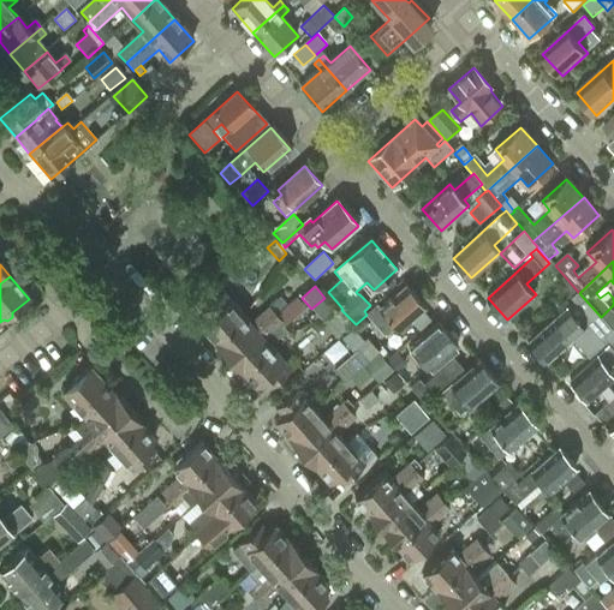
[(398,332),(423,310),(406,289),(381,311),(376,306),(367,315),(386,338),(397,329),(398,332)]
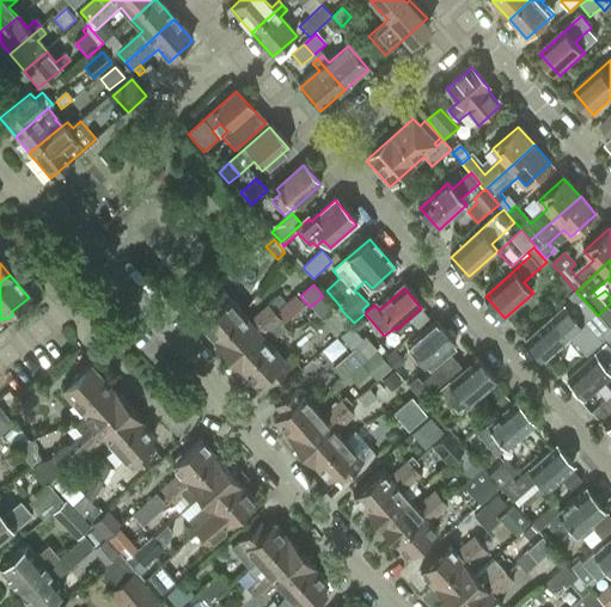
[(610,330),(598,316),(576,292),(575,290),(568,296),(570,299),(525,339),(544,360),(569,337),(586,356),(605,339),(610,335),(610,330)]
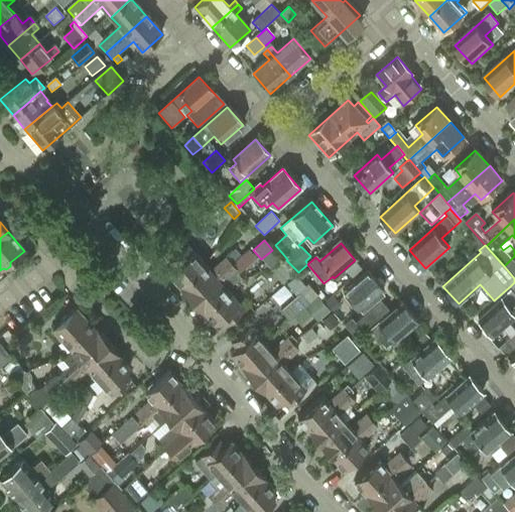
[(181,287),(205,266),(188,247),(170,263),(175,269),(169,275),(181,287)]
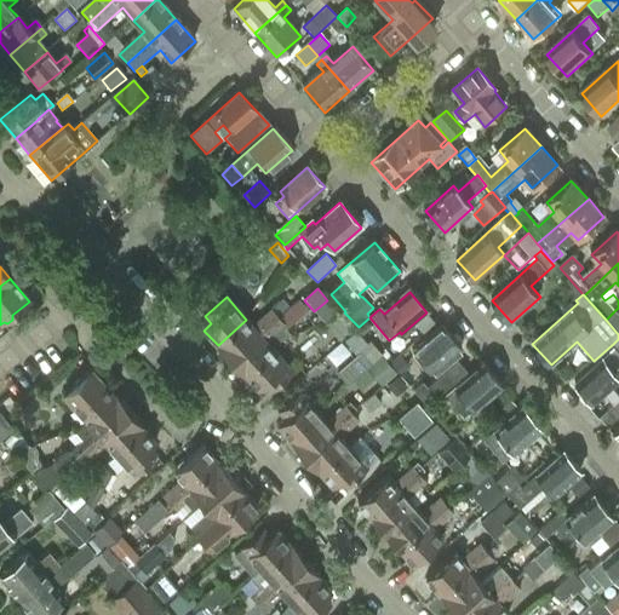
[(279,317),(290,308),(284,302),(273,311),(254,328),(246,320),(218,345),(217,346),(230,362),(279,319),(279,317)]
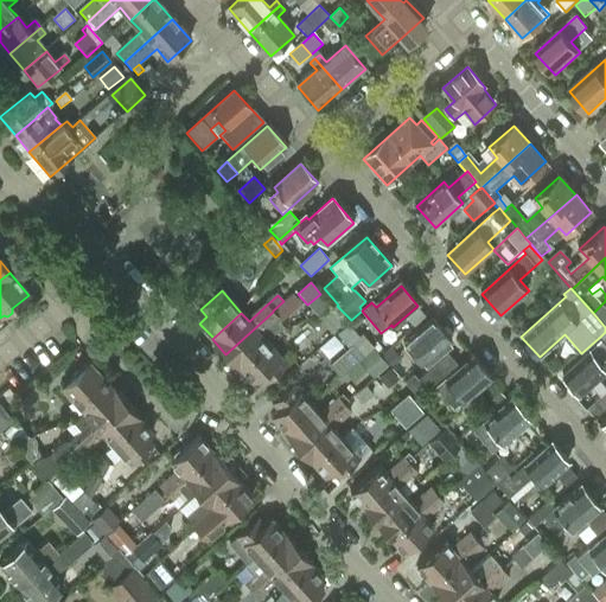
[(337,330),(348,320),(335,306),(323,315),(319,319),(333,334),(338,331),(337,330)]
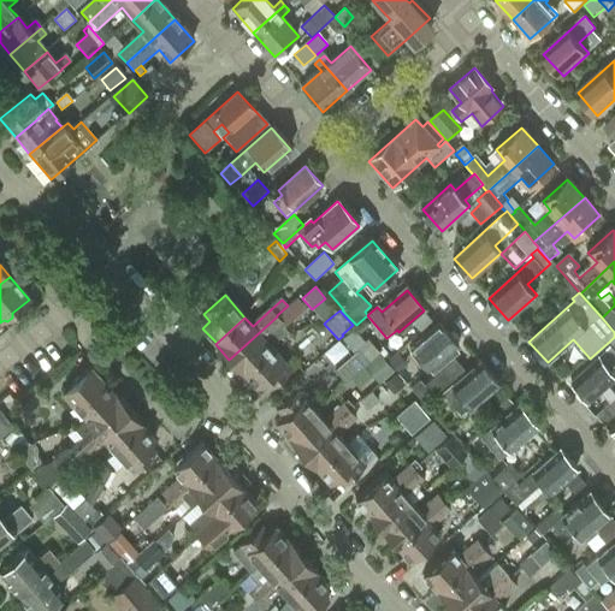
[(265,340),(284,324),(277,316),(229,360),(243,375),(244,374),(243,374),(272,349),(265,340)]
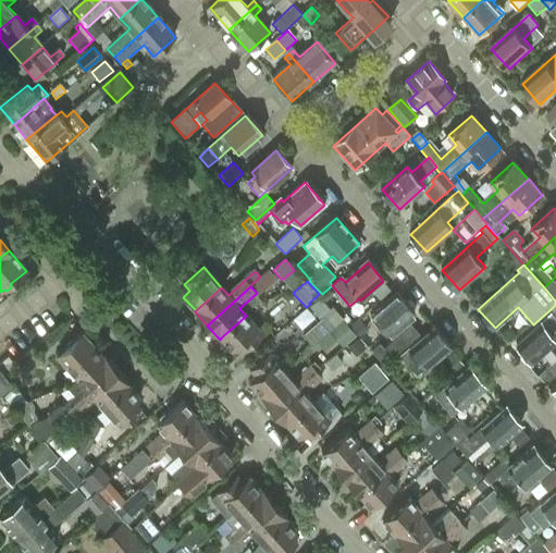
[(325,302),(333,294),(329,290),(321,296),(325,302)]
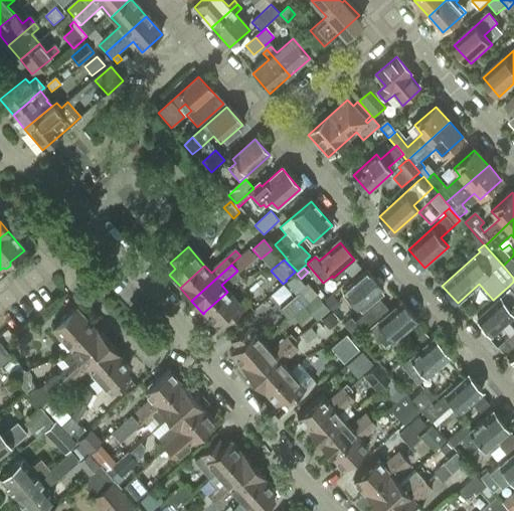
[(361,311),(383,291),(367,273),(345,293),(361,311)]
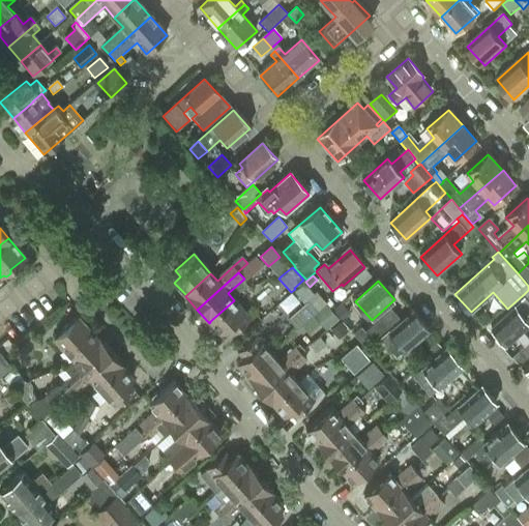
[(304,305),(316,296),(305,284),(295,293),(304,305)]
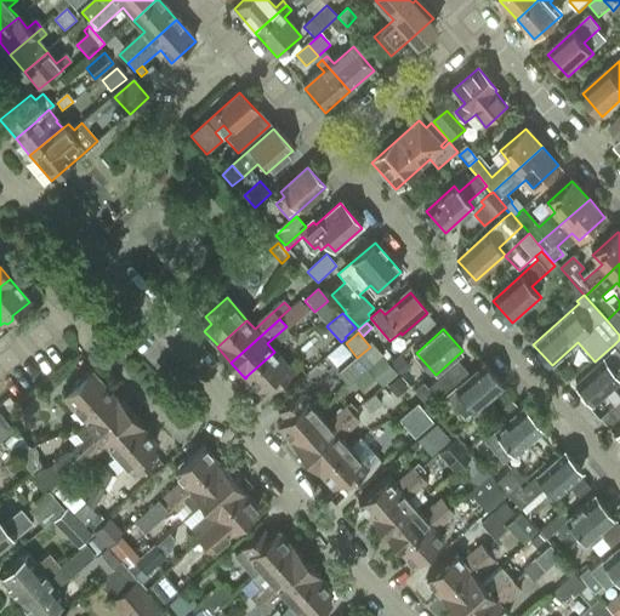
[(619,376),(618,375),(619,374),(619,354),(615,349),(576,385),(593,404),(619,380),(619,376)]
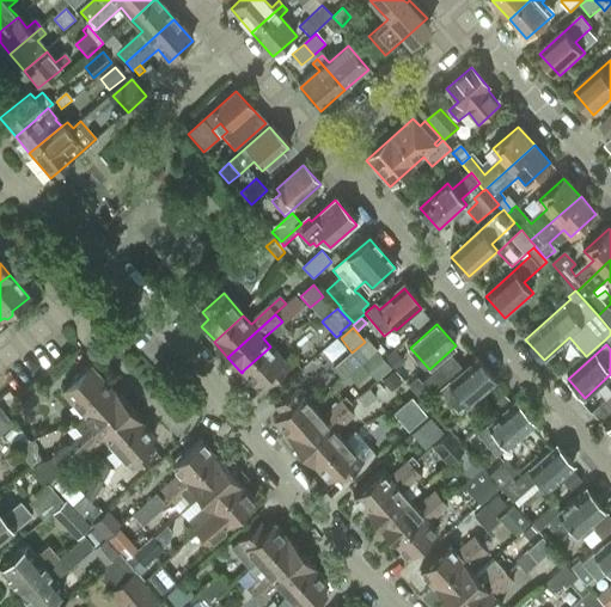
[(269,387),(291,368),(270,347),(242,372),(243,372),(256,387),(263,380),(269,387)]
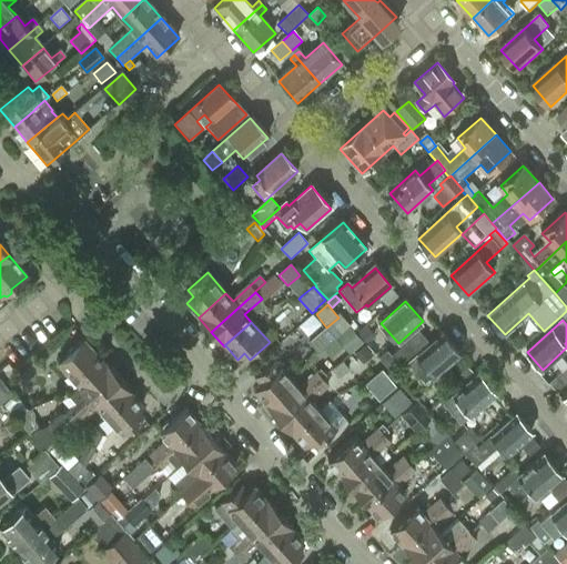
[(333,328),(322,335),(331,346),(341,335),(333,328)]
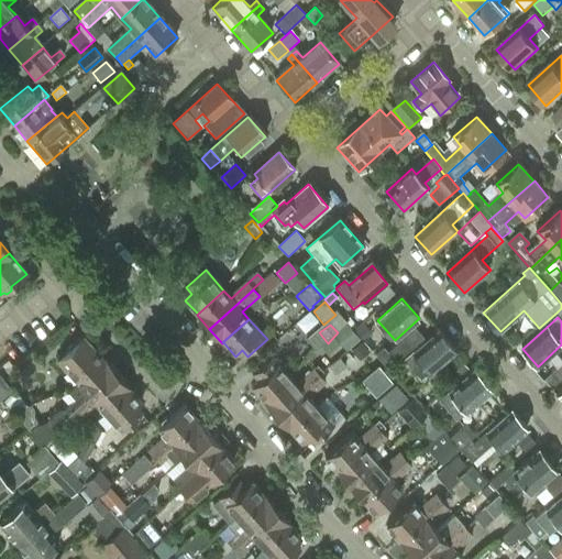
[(372,335),(363,325),(354,332),(363,342),(372,335)]
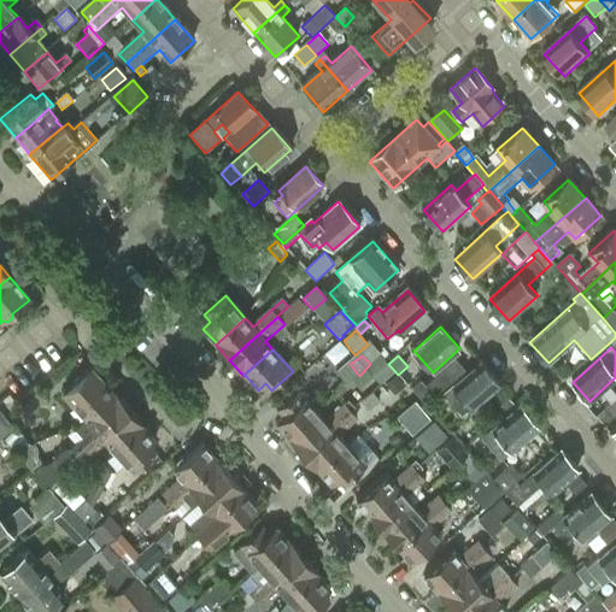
[(396,372),(381,357),(370,366),(385,383),(396,372)]
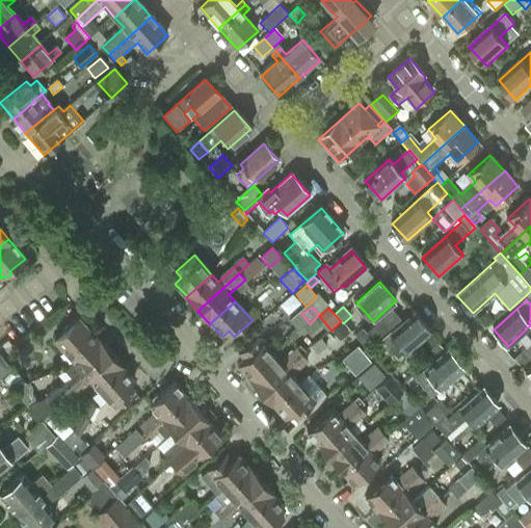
[(368,351),(401,321),(392,311),(379,322),(380,323),(367,335),(363,331),(355,337),(368,351)]
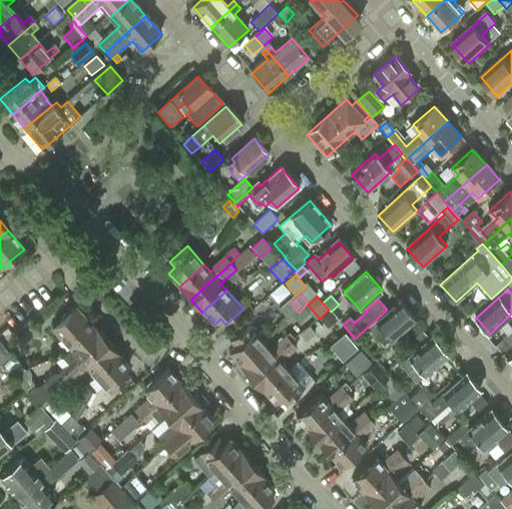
[(385,349),(417,321),(401,302),(369,331),(385,349)]
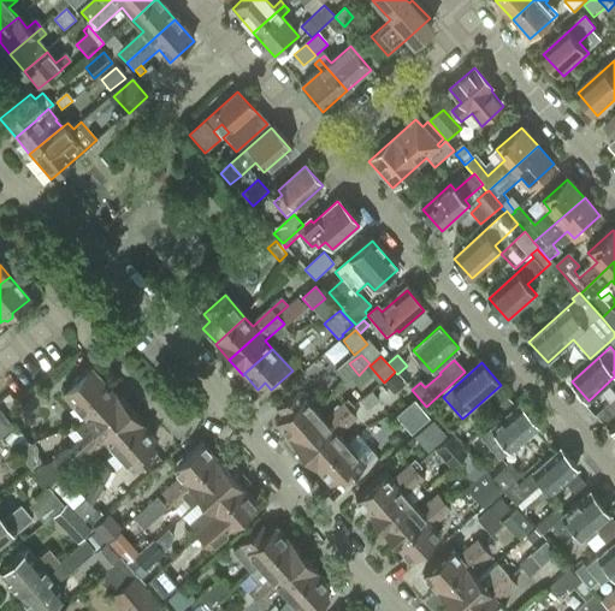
[(347,386),(359,375),(348,363),(337,374),(347,386)]
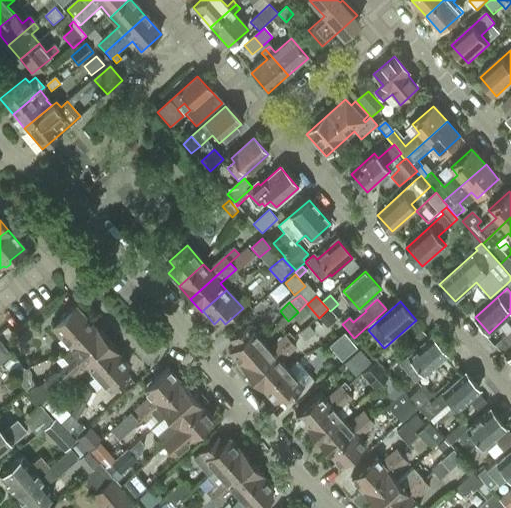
[(94,327),(82,315),(74,306),(50,327),(53,331),(70,349),(94,327)]
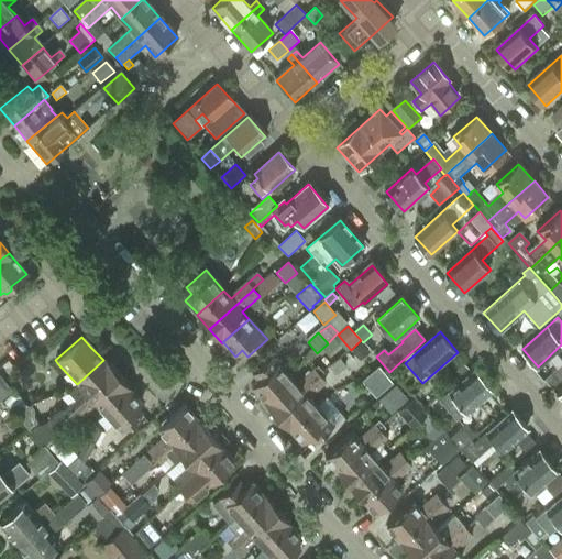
[(371,337),(364,343),(374,355),(382,349),(371,337)]
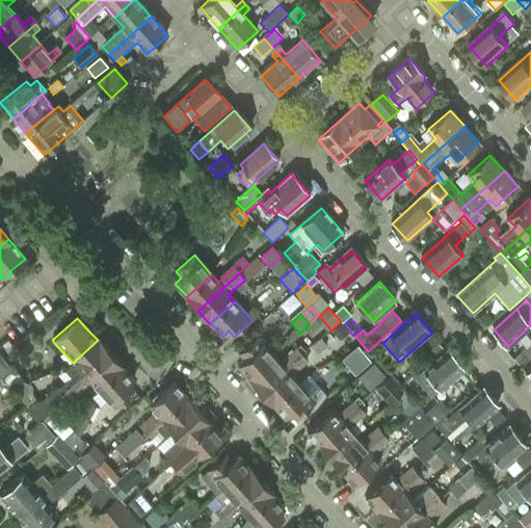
[(342,324),(333,333),(341,341),(349,334),(342,324)]
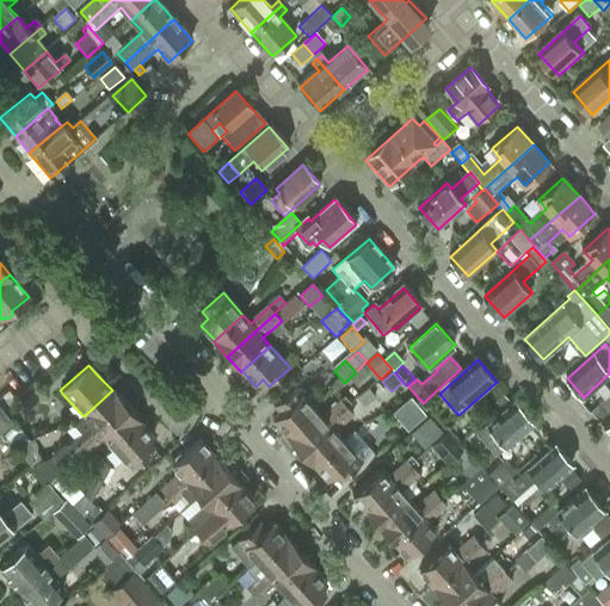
[(287,436),(315,410),(296,388),(275,407),(281,414),(273,420),(287,436)]
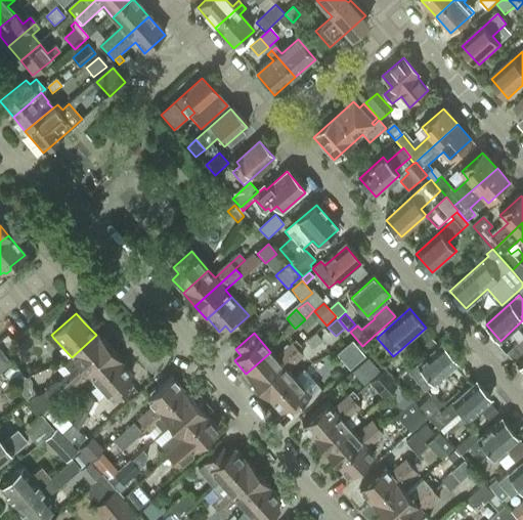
[(425,333),(413,343),(426,355),(437,345),(425,333)]
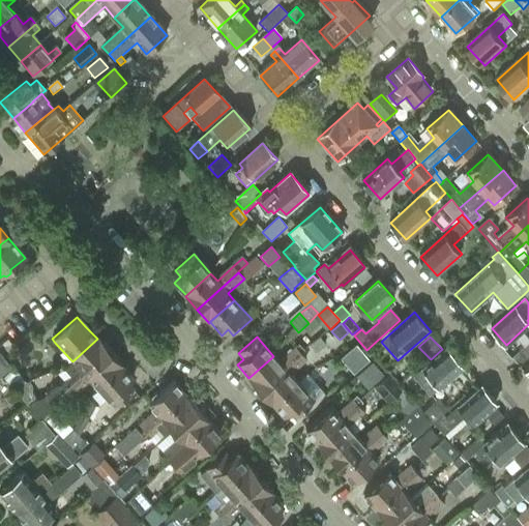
[(528,340),(526,337),(519,343),(524,348),(528,343),(528,340)]
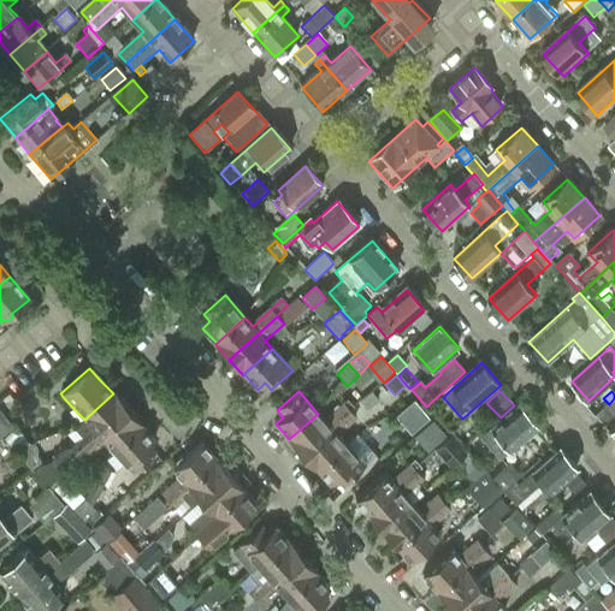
[(80,452),(128,409),(113,393),(84,420),(84,421),(75,429),(82,438),(70,449),(77,456),(81,454),(80,452)]
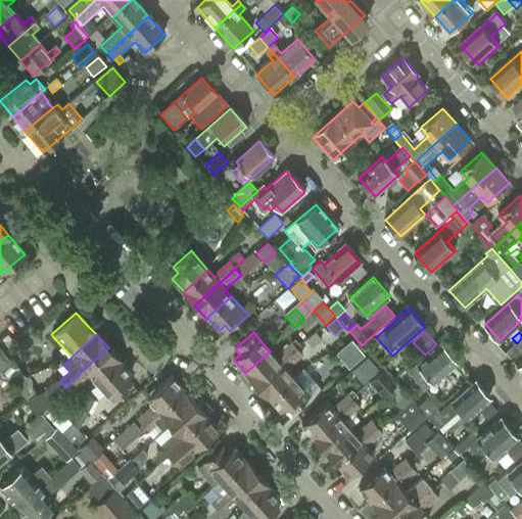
[(312,350),(322,341),(317,334),(305,342),(312,350)]
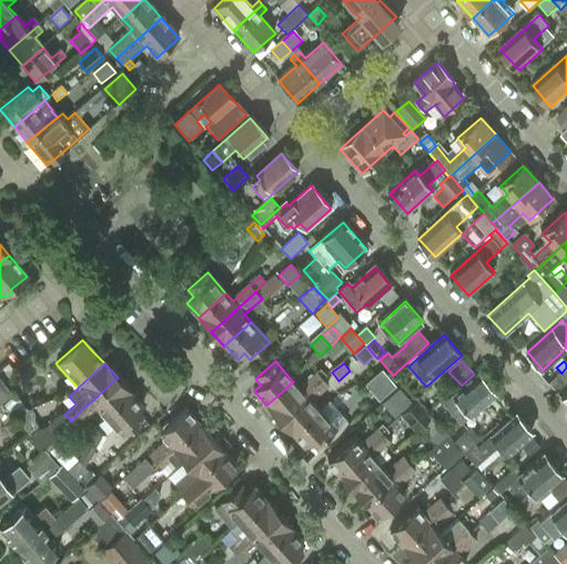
[(0,373),(3,379),(13,371),(9,365),(0,371),(0,373)]
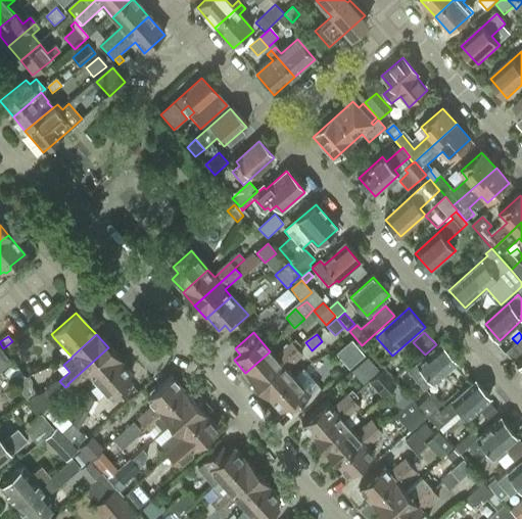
[(356,364),(367,354),(359,343),(346,354),(356,364)]
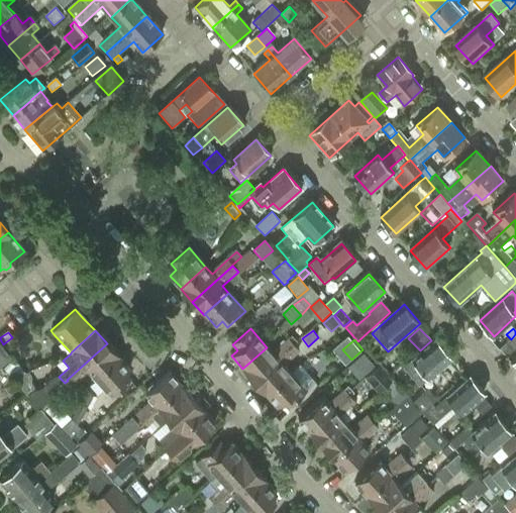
[(253,382),(294,346),(289,340),(274,353),(267,347),(242,369),(253,382)]
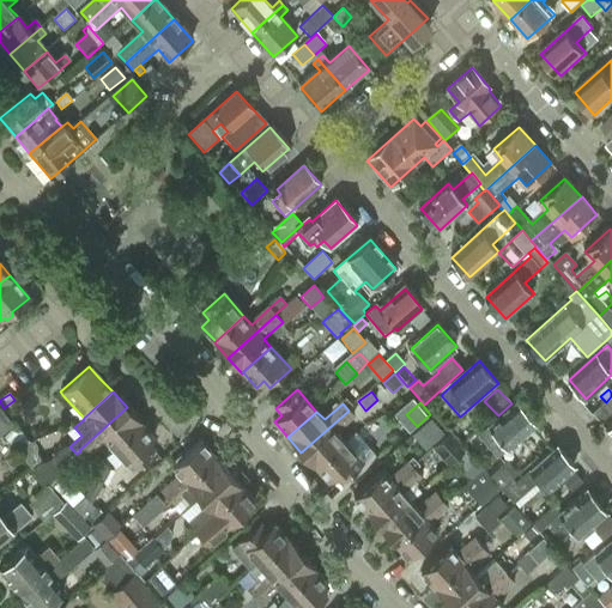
[(497,460),(537,425),(516,403),(478,437),(497,460)]
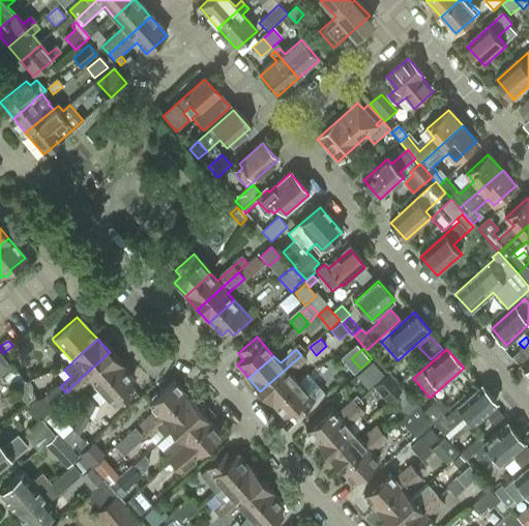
[(528,352),(526,349),(516,357),(523,364),(528,359),(528,352)]
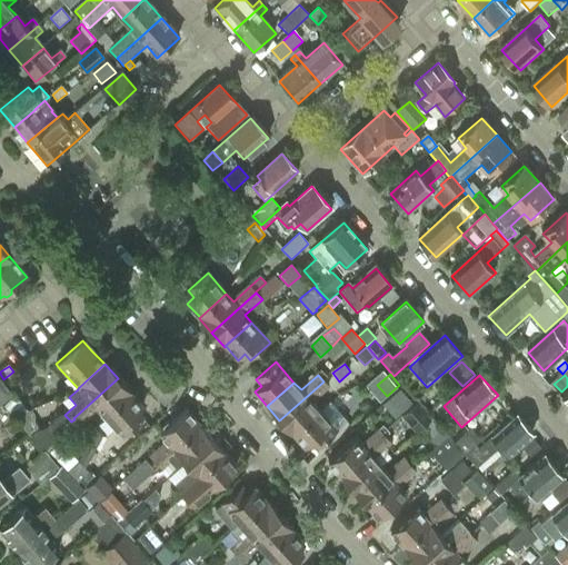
[(130,394),(131,393),(118,378),(73,418),(75,419),(79,425),(97,409),(103,417),(130,393),(130,394)]
